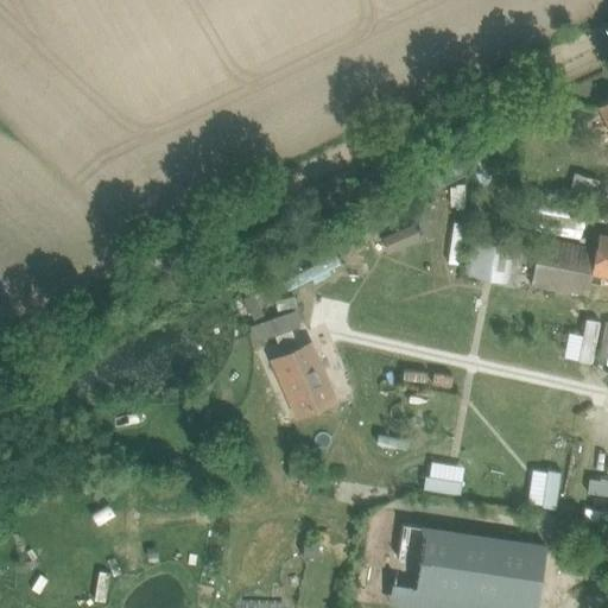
[(607,100),(597,106),(607,127),(607,100)]
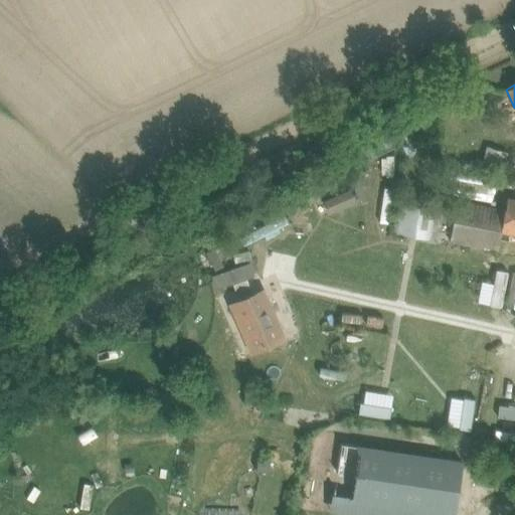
[(352,189),(323,202),(328,214),(358,200),(360,204),(368,200),(357,176),(349,180),(355,193),(354,194),(352,189)]
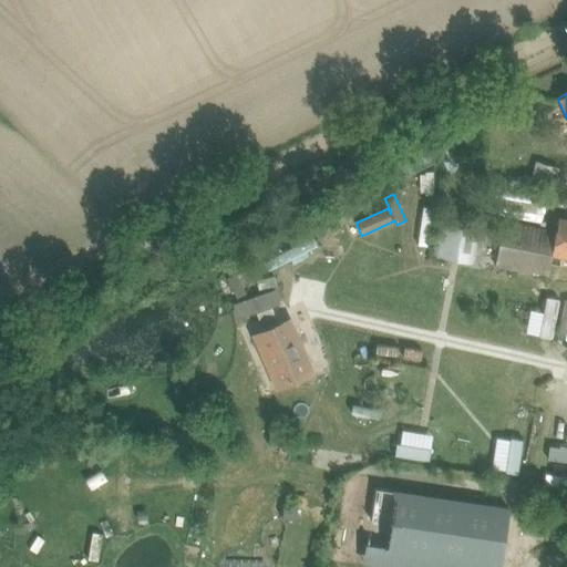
[(430,246),(435,200),(411,197),(409,216),(420,217),(416,244),(430,246)]
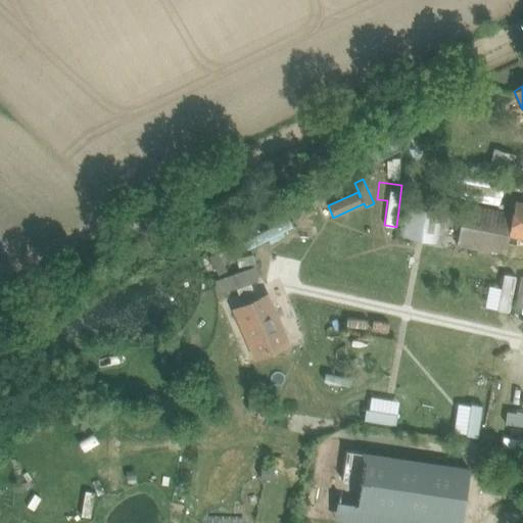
[(464,204),(457,245),(505,253),(509,235),(522,237),(522,201),(515,200),(512,214),(464,204)]
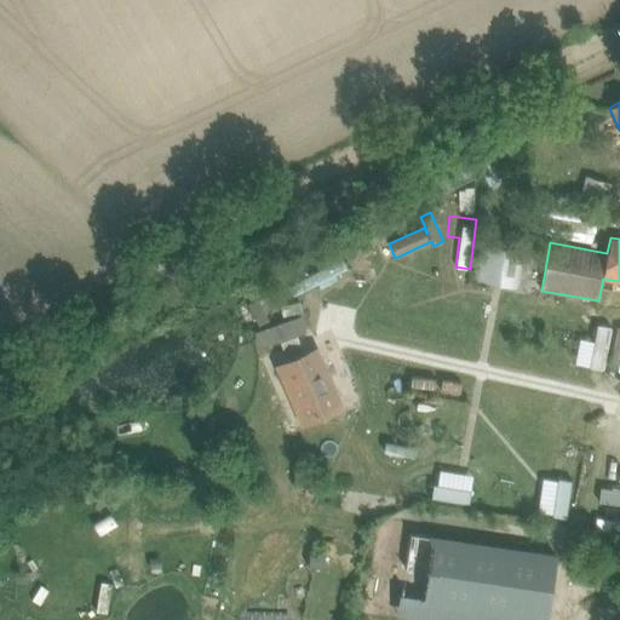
[(480,239),(474,270),(518,279),(524,247),(480,239)]
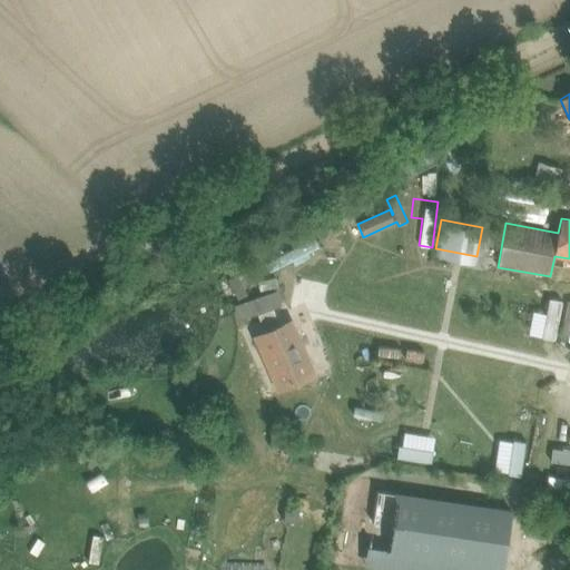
[(554,341),(562,302),(549,300),(541,337),(554,341)]
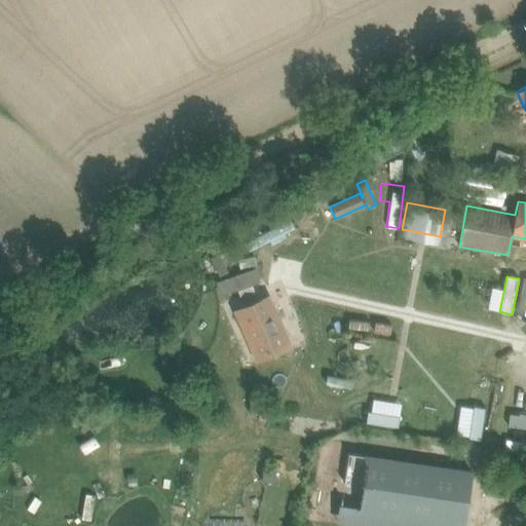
[(268,299),(237,312),(258,358),(289,344),(268,299)]
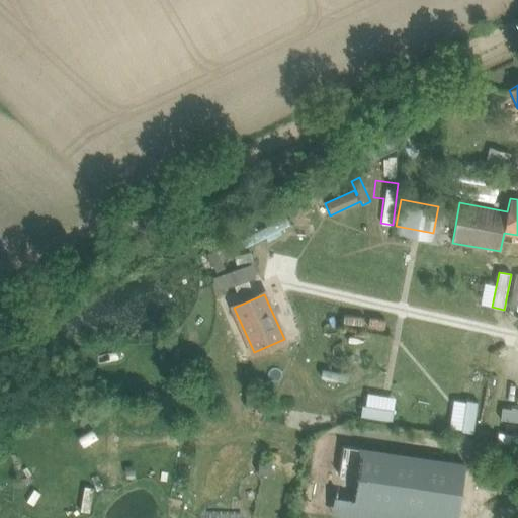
[(479,403),(466,401),(461,432),(473,434),(479,403)]
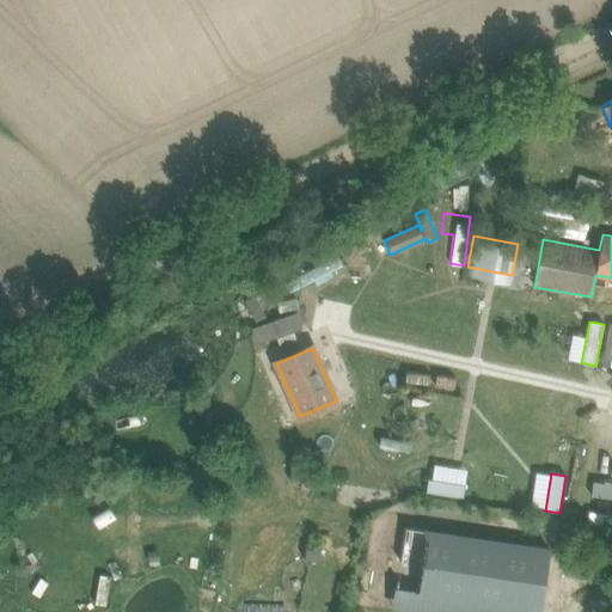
[(465,484),(427,478),(426,493),(463,499),(465,484)]
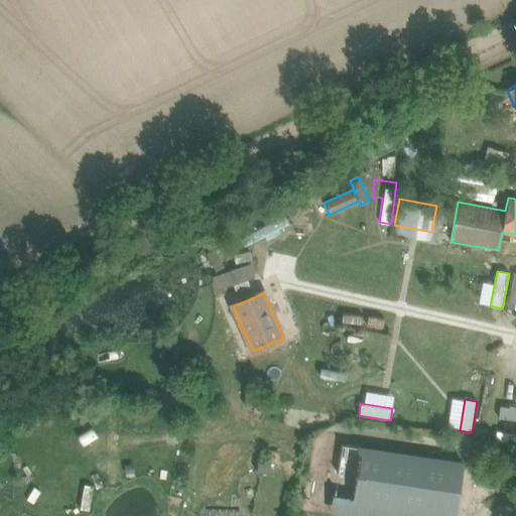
[(342,443),(333,500),(358,504),(367,447),(342,443)]
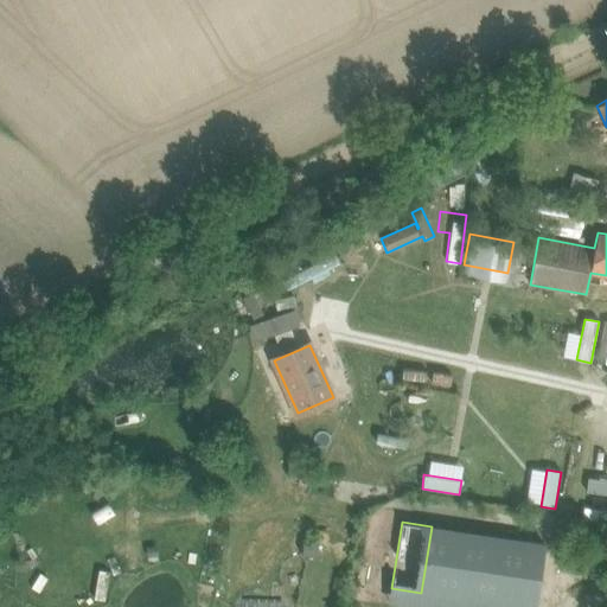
[(513,540),(504,606),(515,606),(534,606),(544,544),(513,540)]
